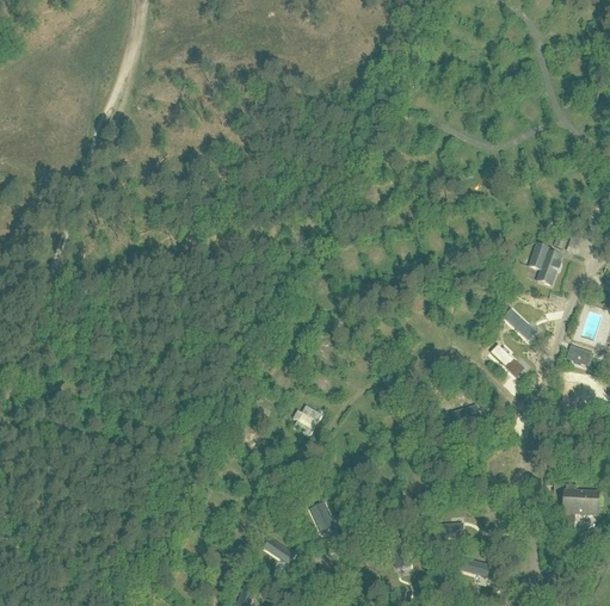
[(386,104),(401,110),(405,100),(389,94),(386,104)]
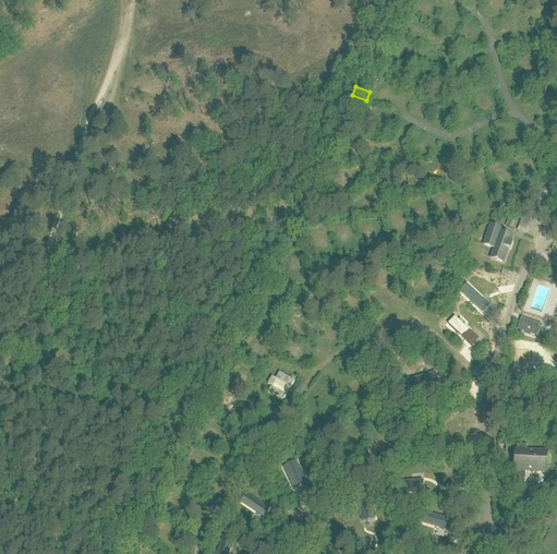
[(512,226),(515,217),(508,215),(506,224),(512,226)]
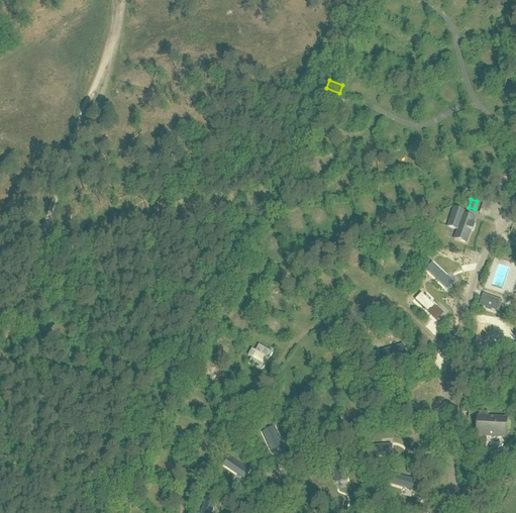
[(457,227),(456,231),(454,237),(467,241),(476,216),(463,212),(465,209),(454,206),(447,224),(457,227)]
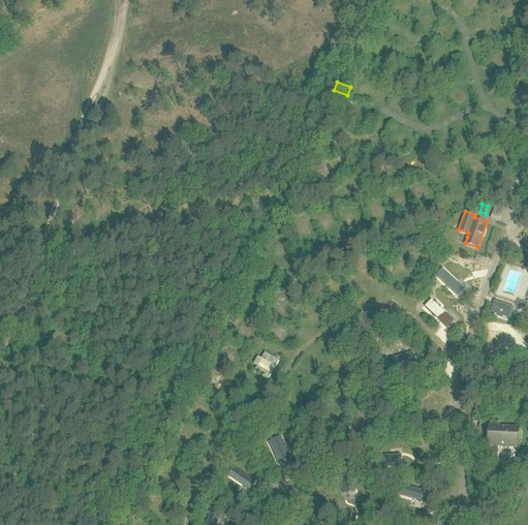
[(508,240),(501,246),(506,251),(513,244),(508,240)]
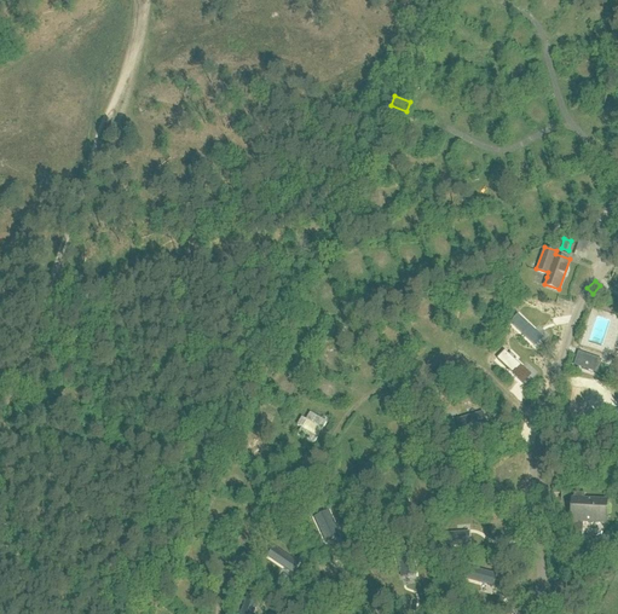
[(577,352),(573,363),(588,368),(595,370),(600,358),(600,357),(578,349),(577,352)]
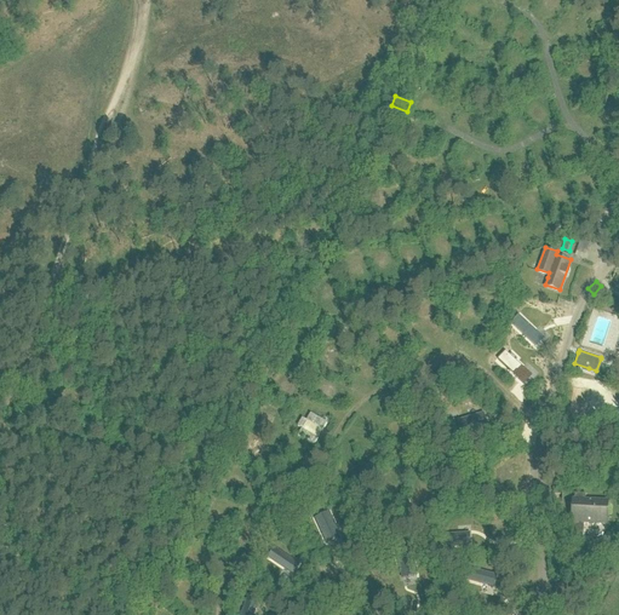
[(458,414),(464,425),(477,419),(471,408),(458,414)]
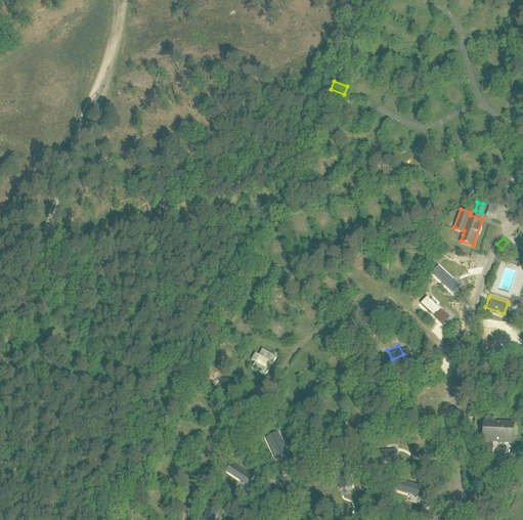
[(255,359),(251,365),(264,374),(275,355),(262,347),(258,353),(255,351),(251,357),(255,359)]
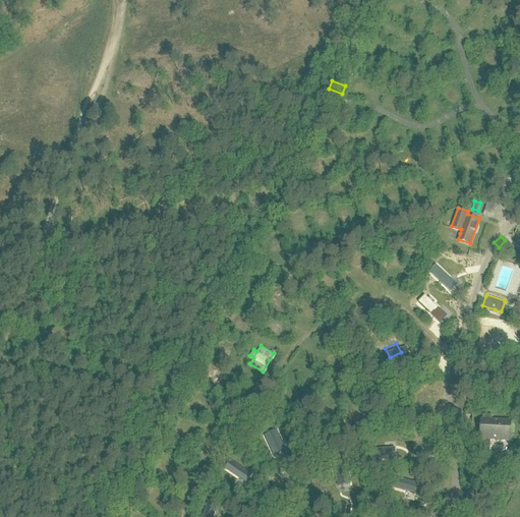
[(492,413),(482,412),(481,421),(480,447),(489,448),(490,438),(509,439),(510,418),(492,417),(492,413)]
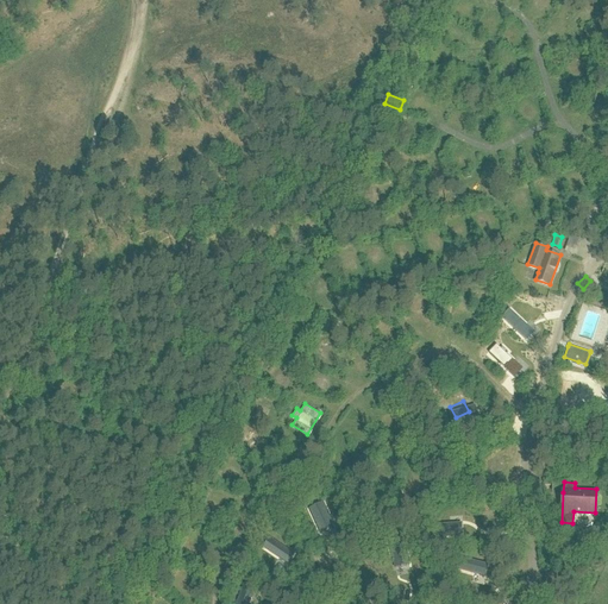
[(309,507),(320,529),(333,522),(324,499),(309,507)]
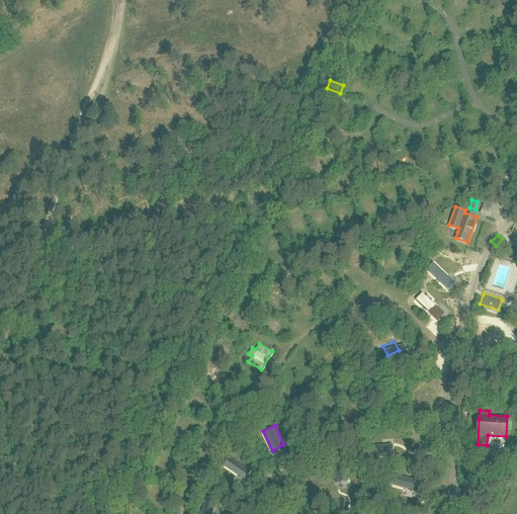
[(367,444),(368,453),(393,452),(392,443),(367,444)]
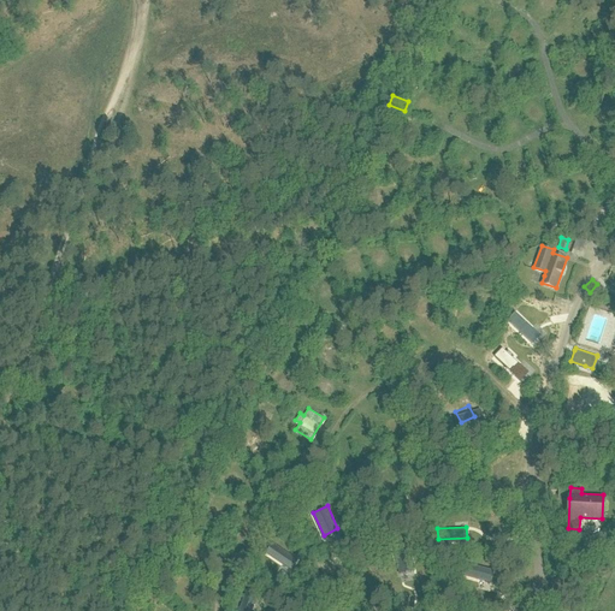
[(268,550),(293,565),(299,557),(275,540),(268,550)]
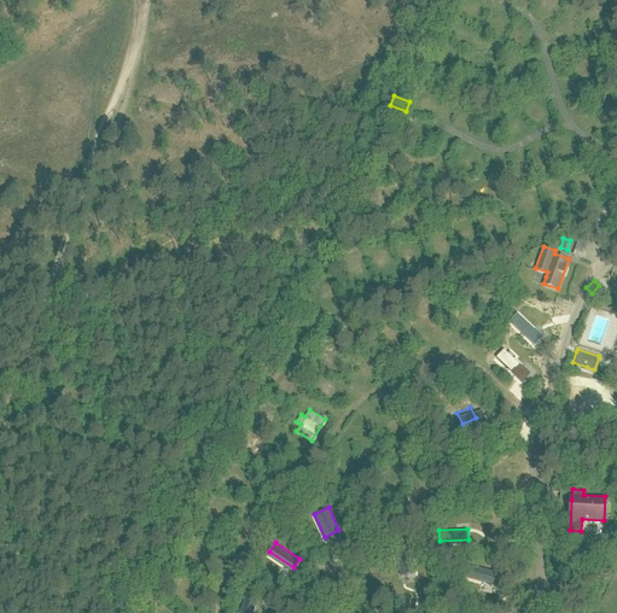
[(395,544),(400,570),(415,566),(409,542),(395,544)]
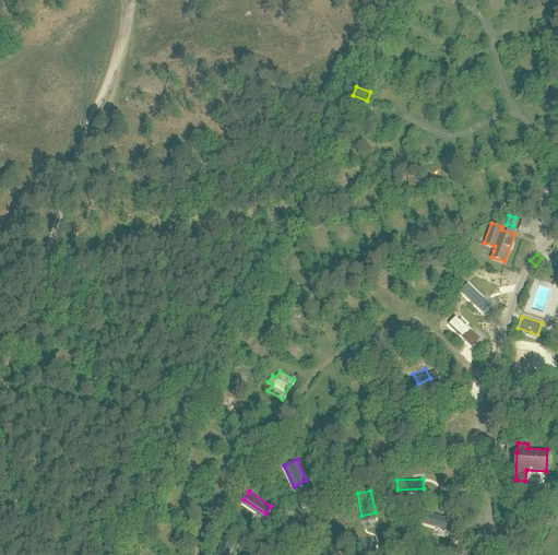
[(447,517),(420,509),(418,520),(443,528),(447,517)]
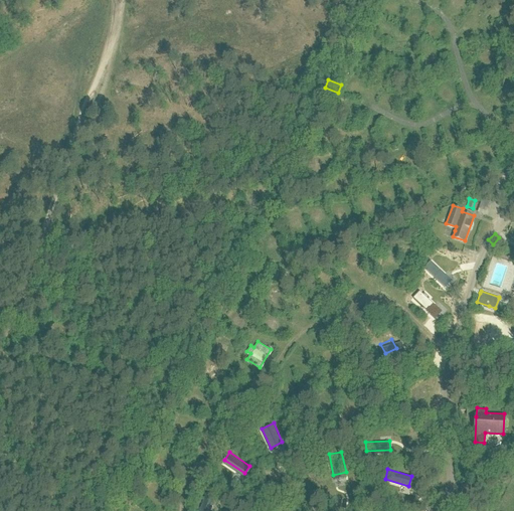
[(197,510),(207,510),(213,496),(205,493),(197,510)]
